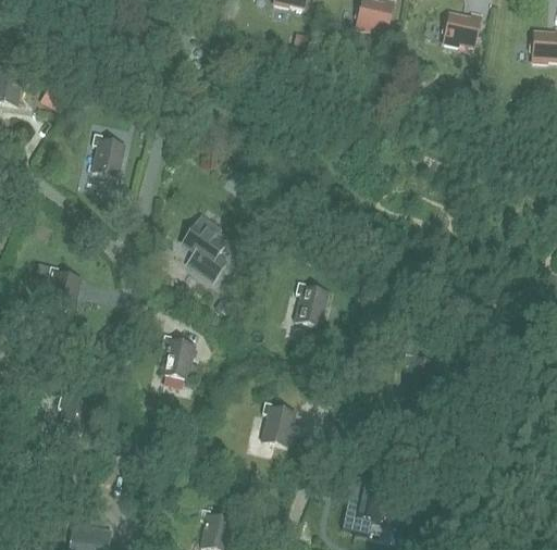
[(386,30),(394,0),(383,0),(383,1),(379,0),(362,0),(361,4),(358,4),(356,14),(358,15),(356,26),(371,29),(371,27),(386,30)]
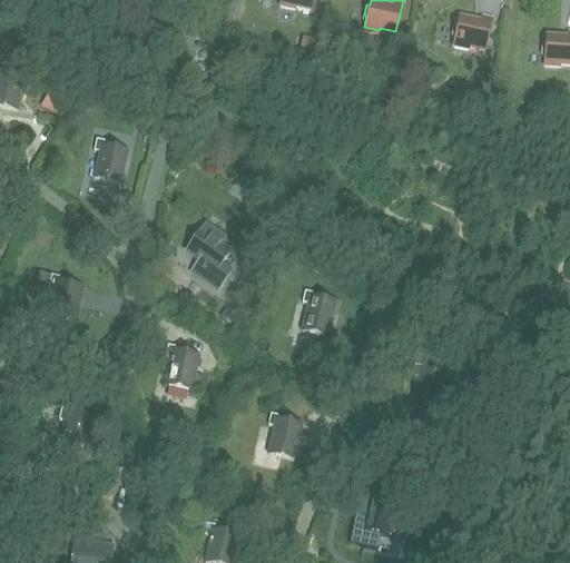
[(484,47),(492,13),(482,11),(481,17),(460,12),(459,20),(455,20),(453,31),(455,31),(453,42),(469,46),(469,43),(484,47)]
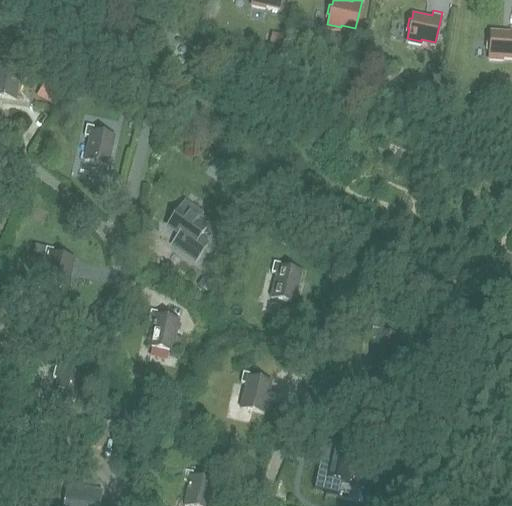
[(511,55),(511,23),(510,24),(510,29),(491,28),(490,35),(488,35),(487,45),(490,46),(489,55),(503,56),(503,55),(511,55)]
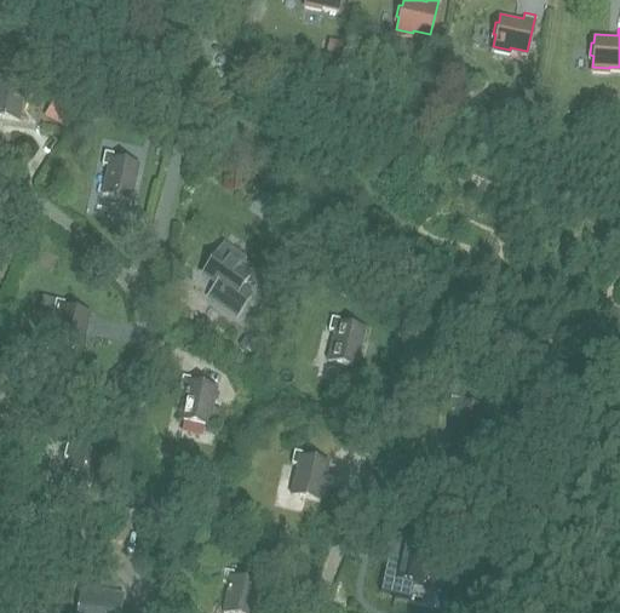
[(340,46),(342,38),(329,35),(328,41),(327,47),(339,50),(340,46)]
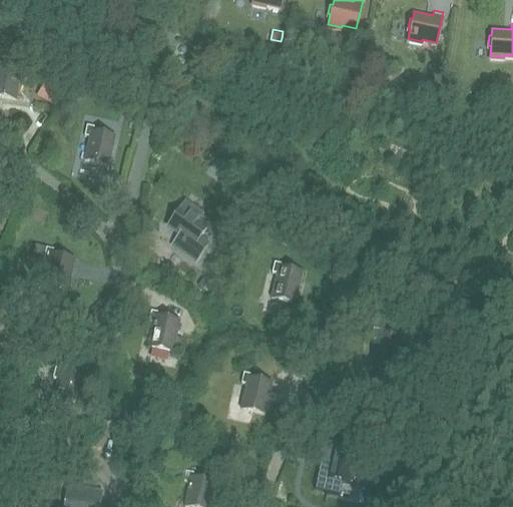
[(0,92),(16,95),(21,64),(0,60),(0,92)]
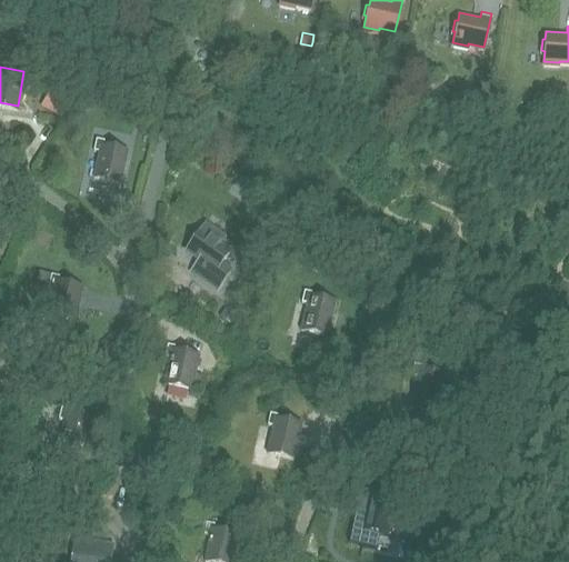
[(483,84),(471,80),(468,89),(481,93),(483,84)]
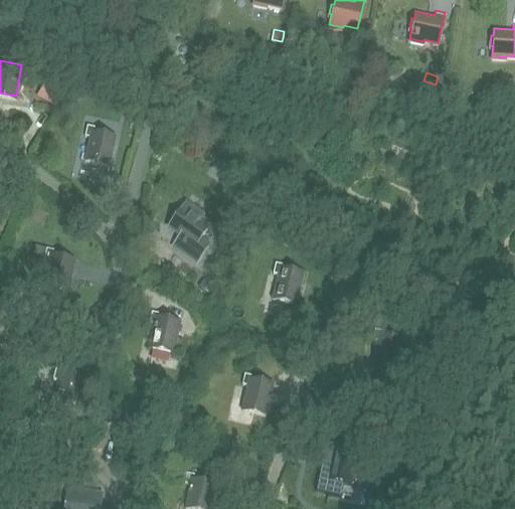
[(110,163),(116,132),(93,128),(94,124),(87,122),(84,133),(90,134),(84,158),(110,163)]
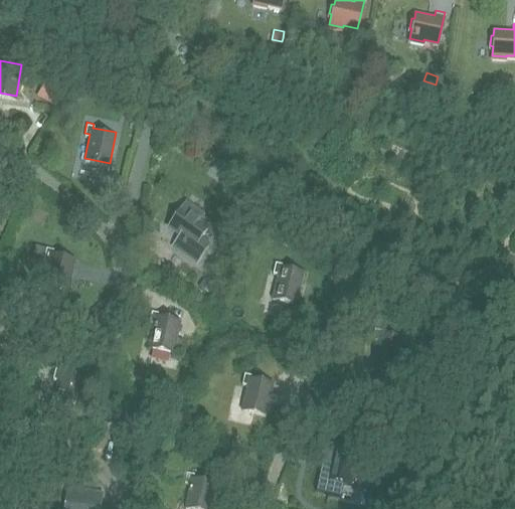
[(185,199),(169,223),(180,231),(173,241),(197,258),(208,241),(200,235),(207,225),(197,217),(202,211),(185,199)]
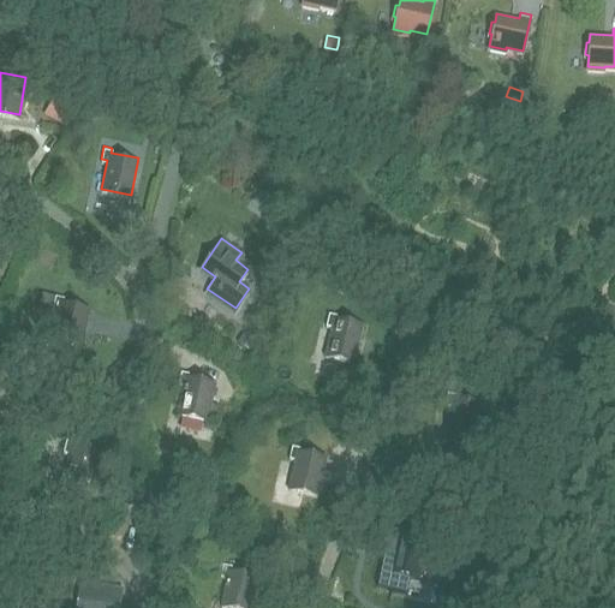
[(81,343),(89,307),(63,299),(64,294),(55,293),(53,305),(59,307),(52,335),(81,343)]
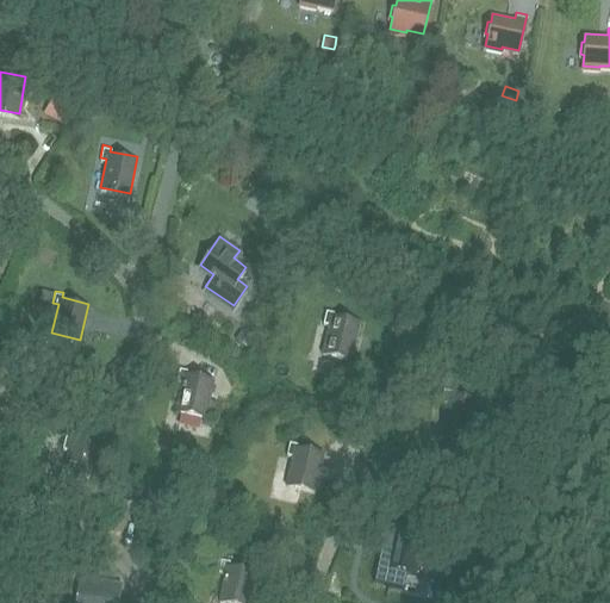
[(352,356),(360,321),(332,315),(334,310),(325,308),(323,321),(329,322),(323,350),(352,356)]
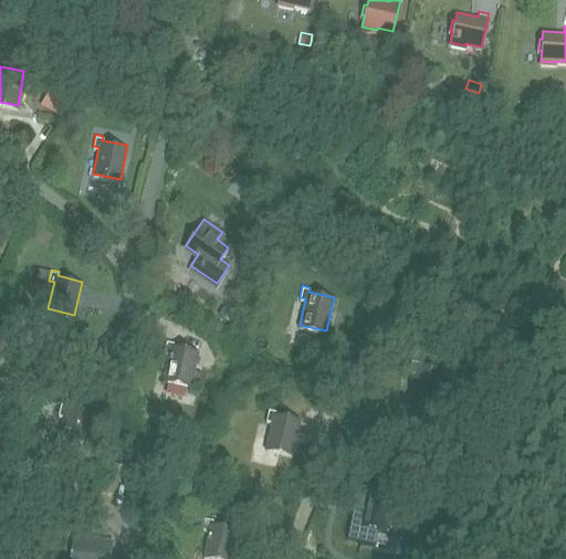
[(127,320),(132,305),(104,297),(100,313),(127,320)]
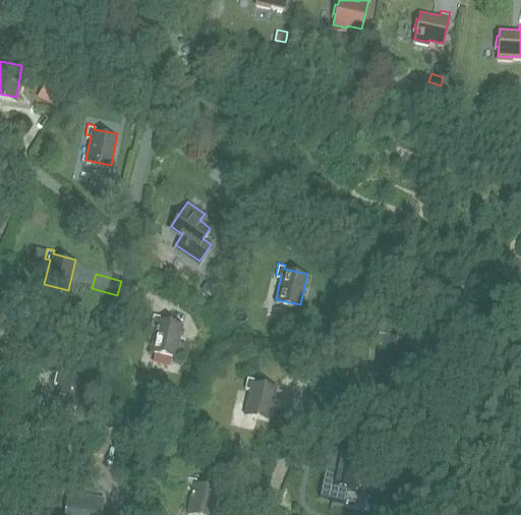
[(215,286),(206,280),(201,286),(211,293),(215,286)]
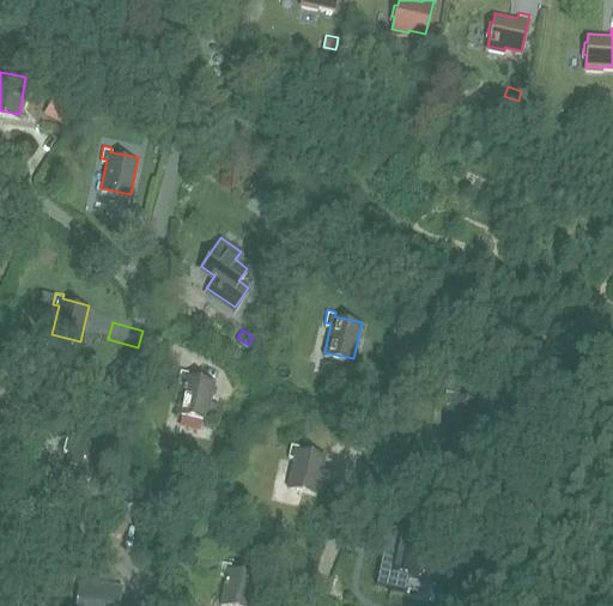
[(333,367),(339,380),(354,373),(349,359),(333,367)]
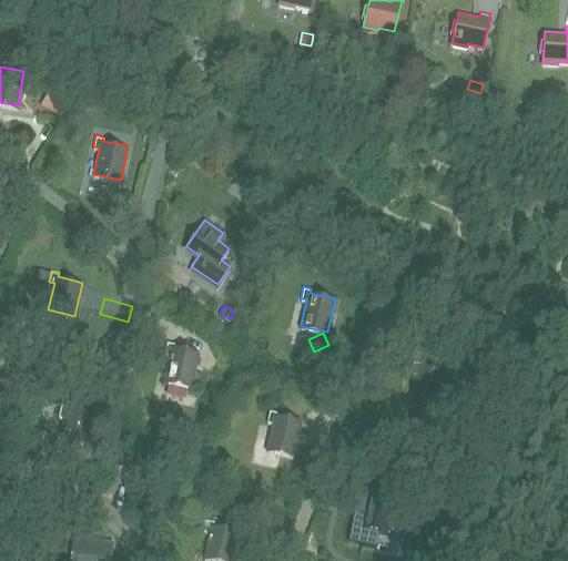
[(192,385),(199,352),(174,346),(175,342),(168,339),(165,352),(171,353),(164,379),(192,385)]
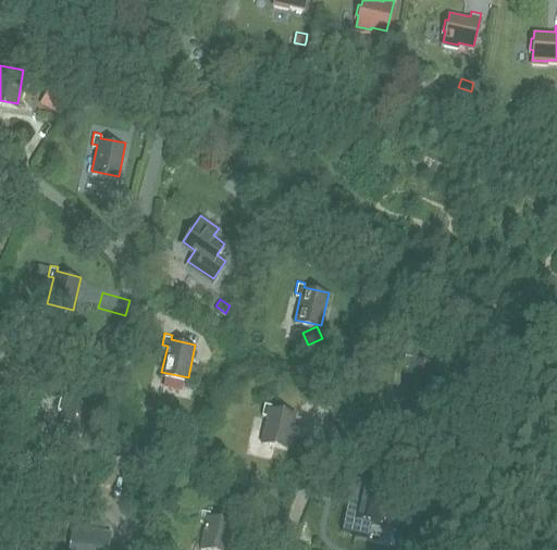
[(429,397),(436,363),(412,358),(413,353),(406,351),(403,363),(408,364),(403,390),(429,397)]
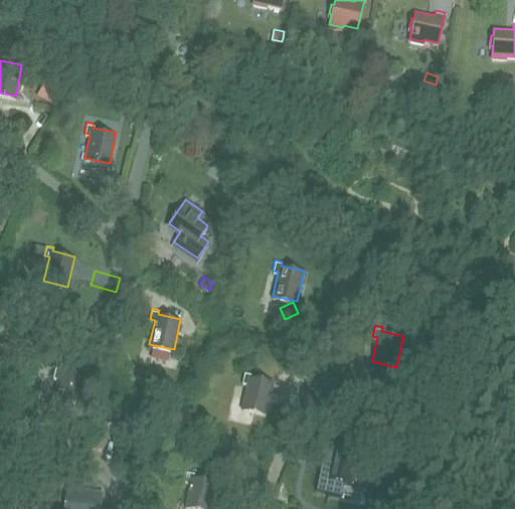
[(76,407),(83,377),(61,372),(62,367),(55,366),(53,376),(58,377),(52,401),(76,407)]
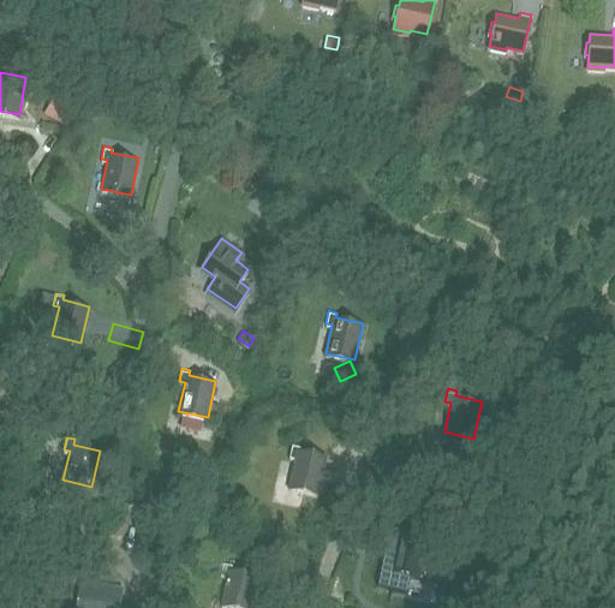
[(317,493),(326,457),(299,449),(300,445),(292,443),(290,456),(296,457),(288,486),(317,493)]
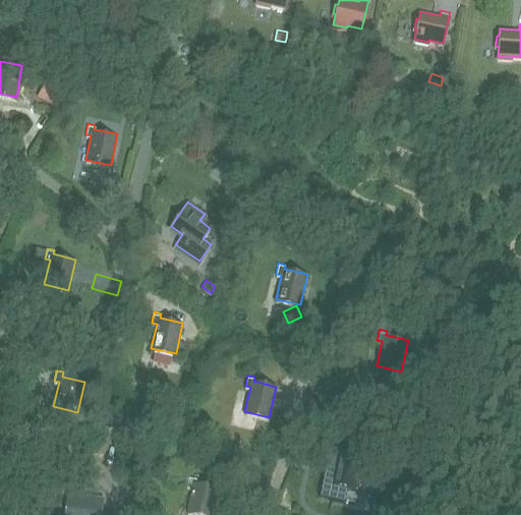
[(354,487),(361,455),(339,450),(340,446),(333,445),(330,455),(335,456),(330,480),(354,487)]
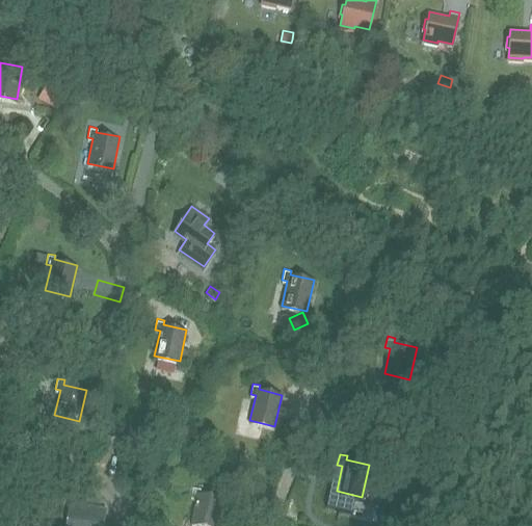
[(416,465),(409,469),(416,479),(422,475),(416,465)]
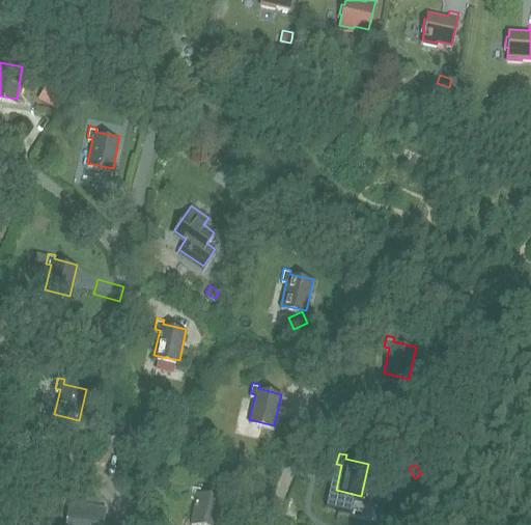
[(207,524),(216,524),(222,495),(199,490),(200,486),(193,485),(190,495),(196,496),(191,522),(207,524)]
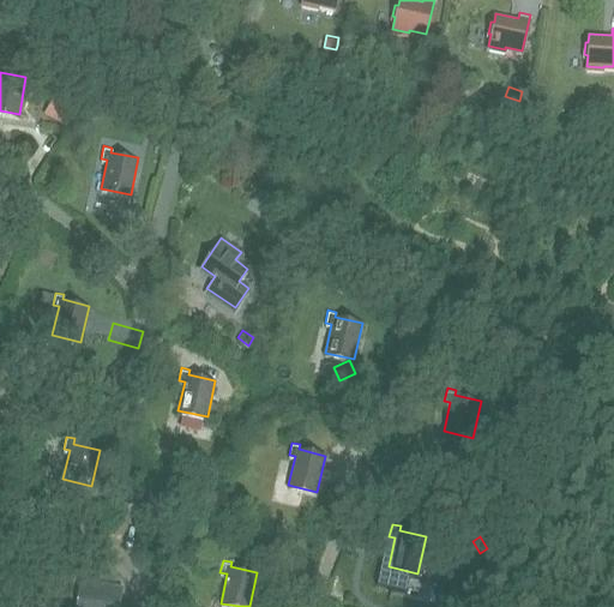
[(116,606),(120,586),(91,581),(92,575),(80,572),(79,580),(84,581),(79,606),(116,606)]
